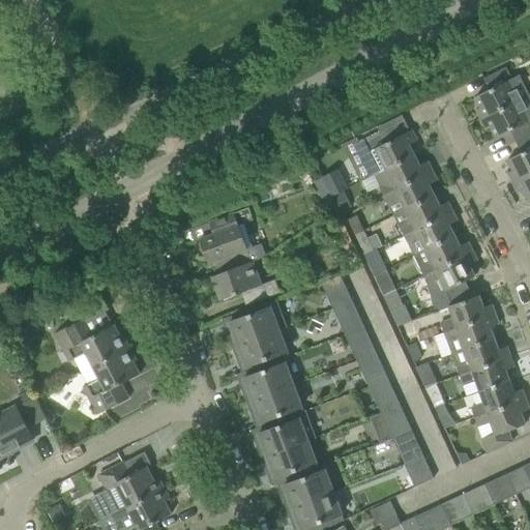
[(519,76),(511,80),(505,67),(483,79),(489,90),(474,97),(480,108),(474,111),(479,120),(517,101),(528,95),(519,76)]
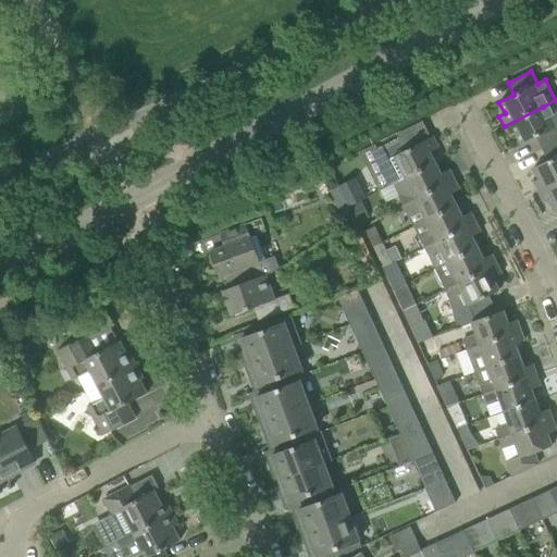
[(556,103),(555,100),(543,107),(504,126),(509,137),(515,135),(520,146),(535,138),(541,150),(556,141),(556,103)]
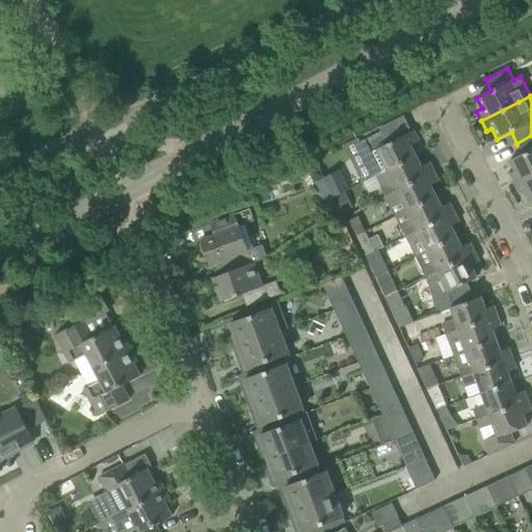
[(357,143),(364,157),(369,167),(374,177),(387,170),(415,156),(409,145),(418,141),(413,131),(388,143),(381,131),(357,143)]
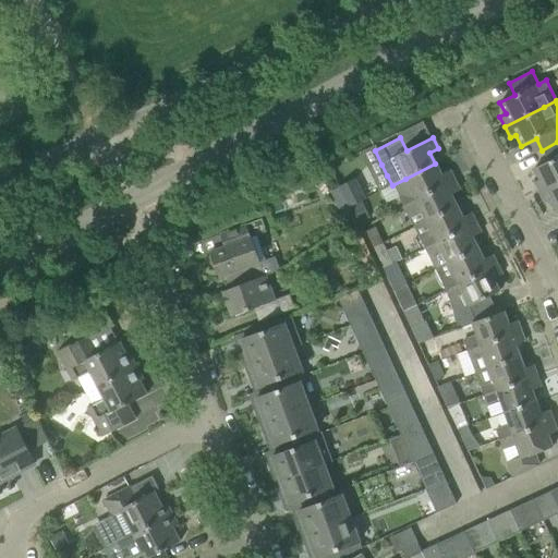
[(557,142),(542,150),(548,161),(533,169),(538,180),(534,183),(538,193),(557,183),(557,142)]
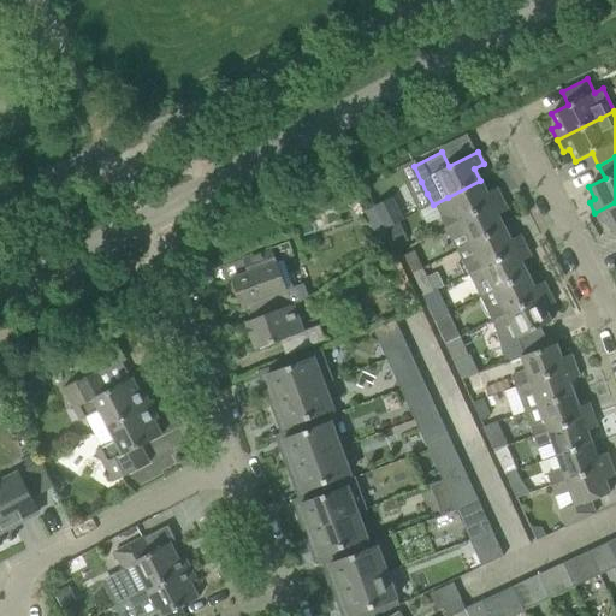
[(445,227),(502,199),(496,188),(486,193),(480,181),(448,197),(454,211),(439,218),(445,227)]
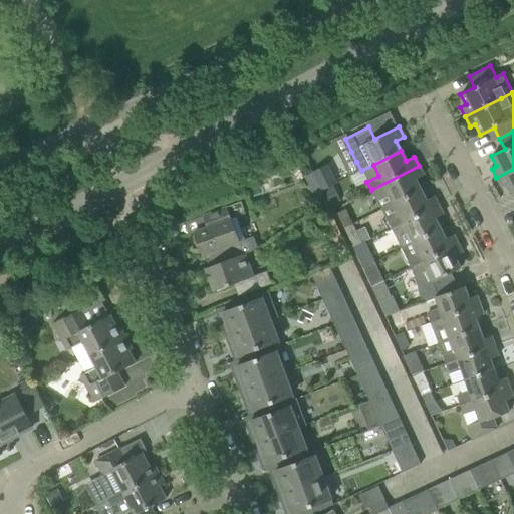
[(311,170),(322,191),(336,184),(325,163),(311,170)]
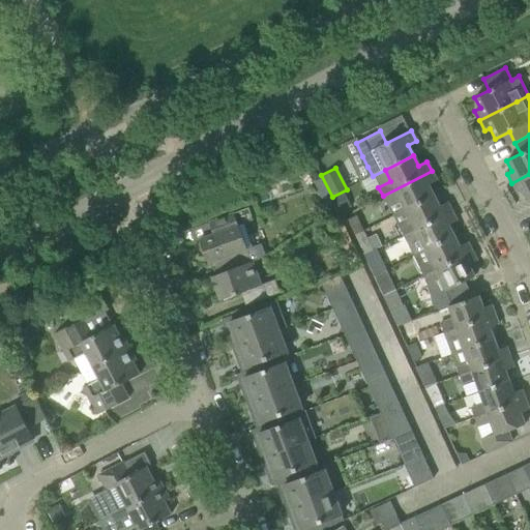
[(436,180),(432,171),(383,196),(387,205),(400,199),(405,210),(434,196),(429,185),(436,180)]
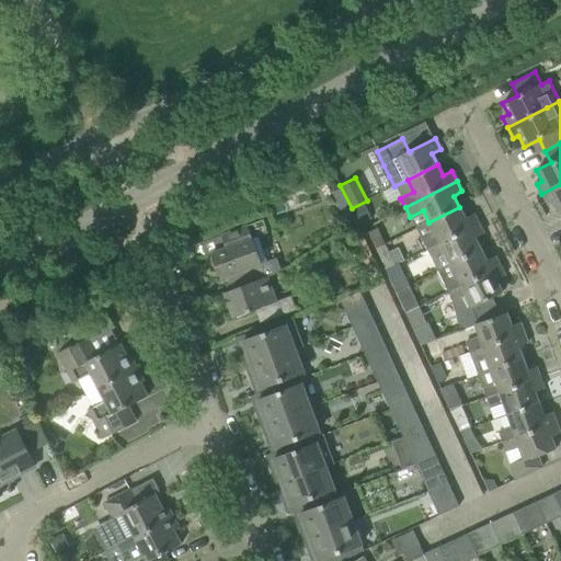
[(560,184),(541,194),(547,205),(552,203),(558,214),(560,212),(560,184)]
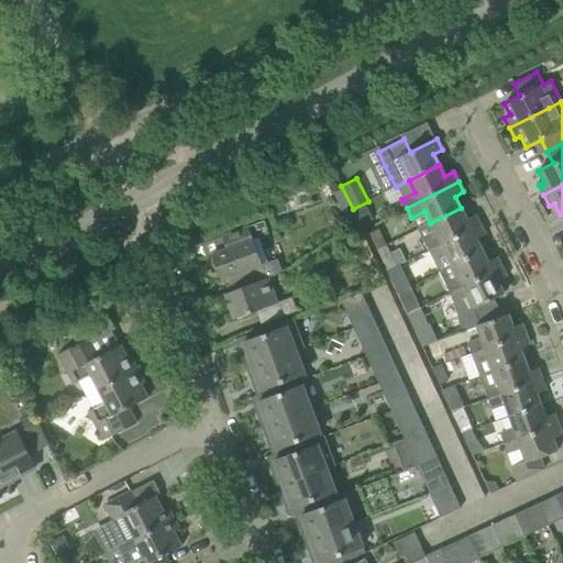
[(428,251),(479,224),(475,214),(466,219),(461,208),(430,223),(437,235),(423,241),(428,251)]
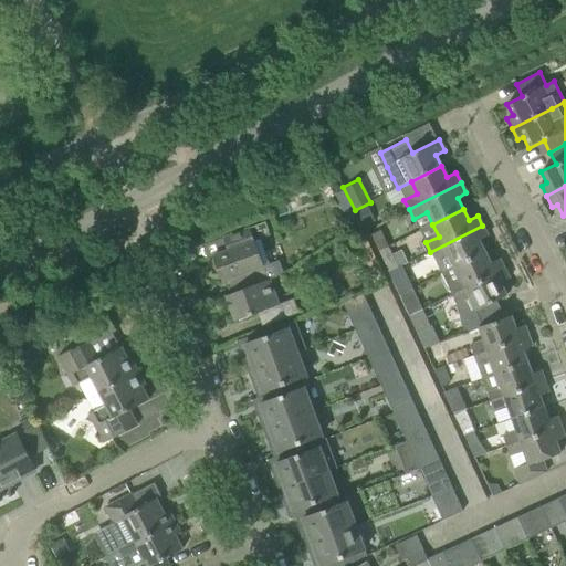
[(233,249),(213,257),(222,282),(239,275),(244,289),(269,280),(263,266),(269,264),(260,239),(270,236),(265,222),(229,237),(233,249)]
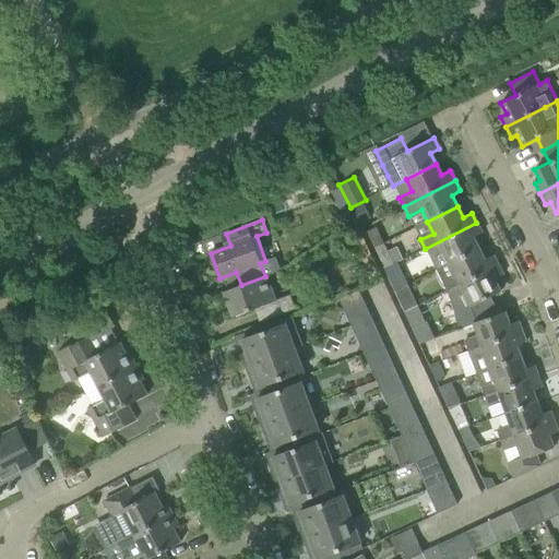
[(482,234),(476,223),(425,249),(430,259),(442,252),(449,264),(478,249),(473,238),(482,234)]
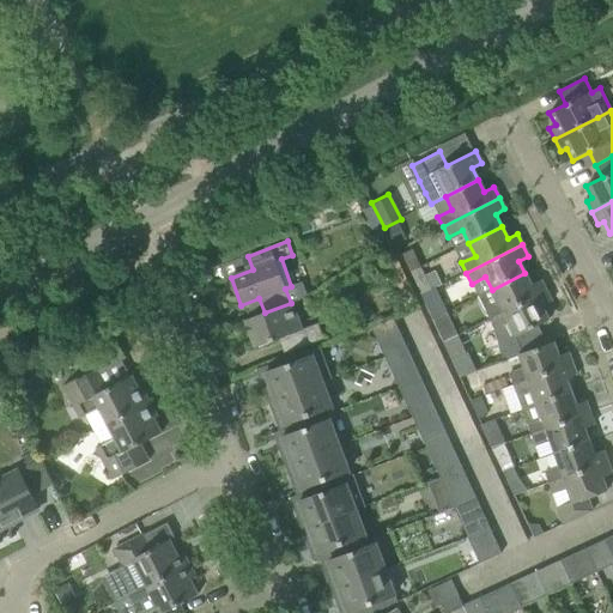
[(402,254),(411,272),(420,267),(412,249),(402,254)]
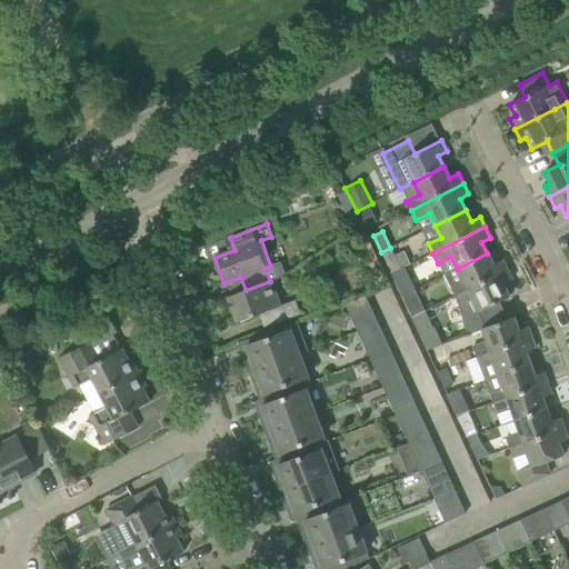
[(393,256),(390,248),(381,252),(391,275),(400,270),(400,269),(403,267),(410,263),(403,251),(393,256)]
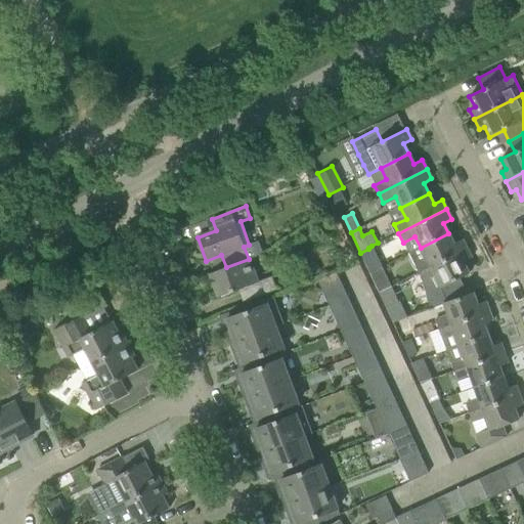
[(419,273),(467,249),(462,239),(453,244),(448,233),(421,248),(426,258),(413,264),(419,273)]
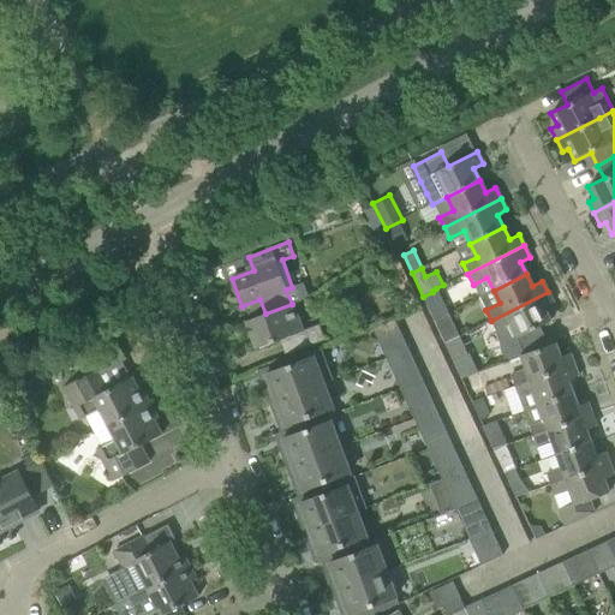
[(436,288),(433,291),(433,292),(423,297),(434,321),(448,314),(436,288)]
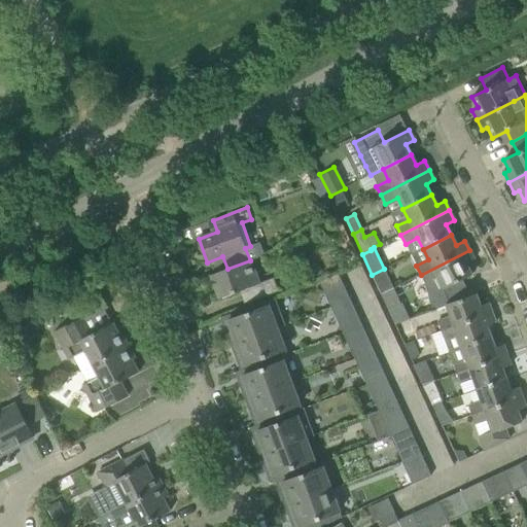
[(473,259),(469,250),(421,275),(437,309),(446,306),(463,299),(469,296),(462,280),(471,275),(466,264),(473,259)]
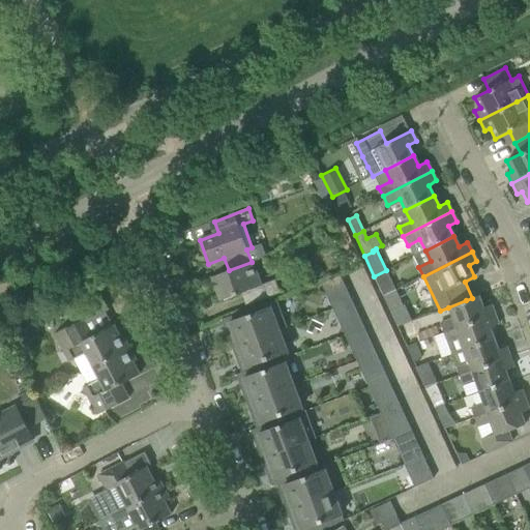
[(261,285),(252,262),(229,270),(211,277),(219,301),(246,291),(251,304),(280,293),(274,280),(261,285)]
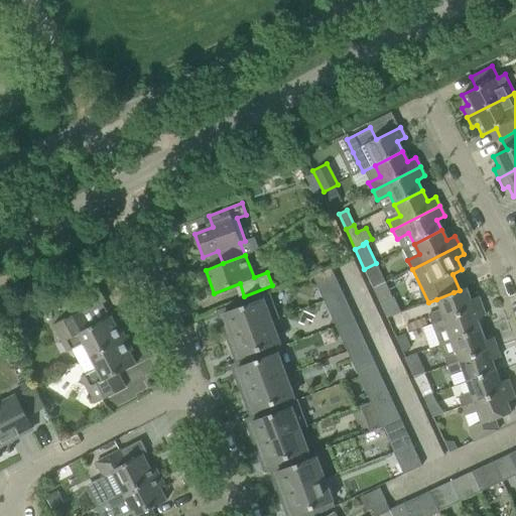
[(385,282),(376,263),(364,269),(373,288),(385,282)]
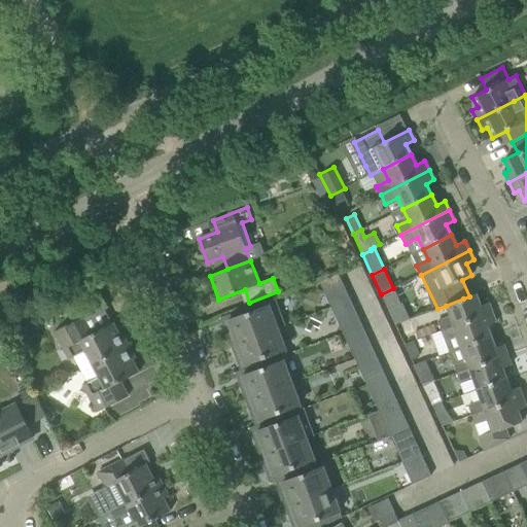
[(400,305),(393,288),(381,294),(388,310),(400,305)]
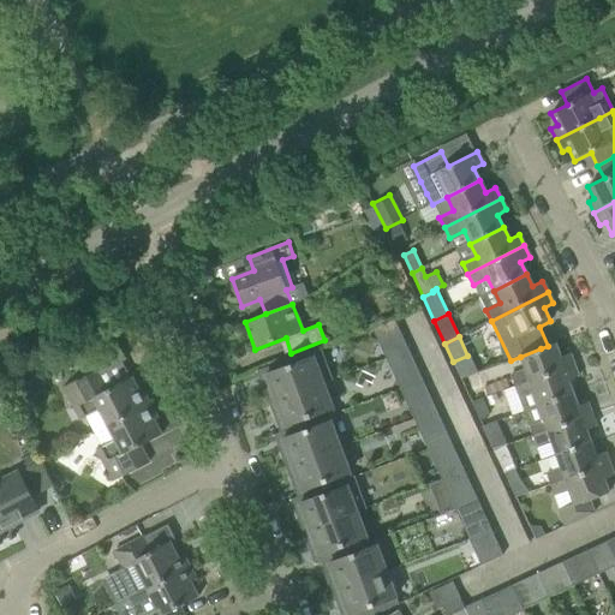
[(390,357),(407,350),(402,339),(401,340),(402,341),(386,348),(390,357)]
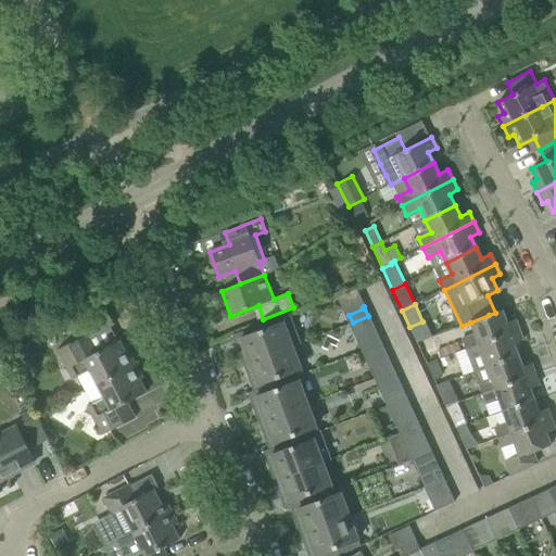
[(502,311),(495,313),(489,315),(470,323),(475,335),(462,340),(465,350),(519,330),(515,319),(506,323),(502,311)]
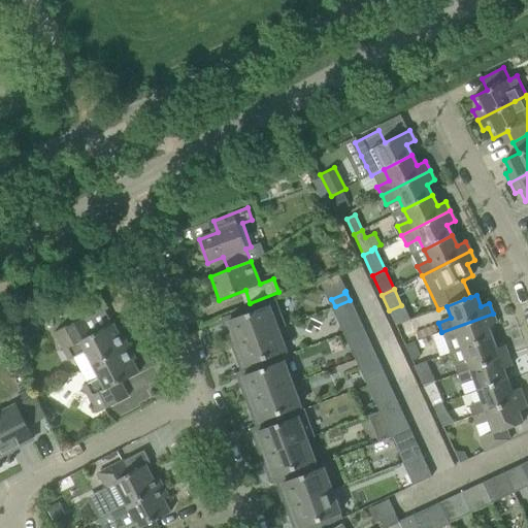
[(286,327),(275,298),(226,317),(230,328),(226,329),(232,347),(277,329),(286,327)]
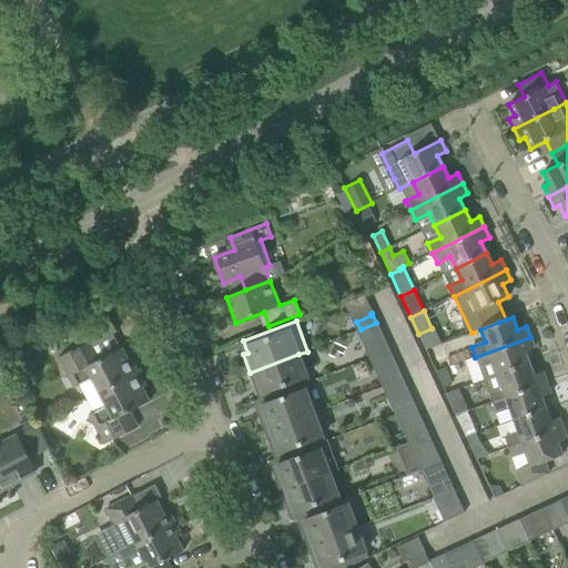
[(389,351),(376,323),(361,330),(364,338),(359,340),(369,359),(389,351)]
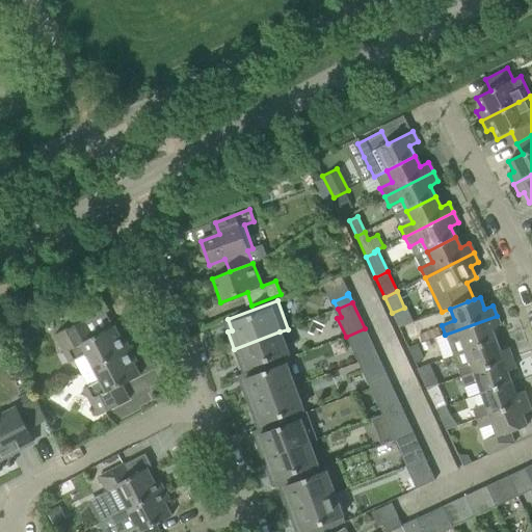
[(500,326),(497,316),(445,335),(448,344),(461,339),(466,351),(496,340),(491,329),(500,326)]
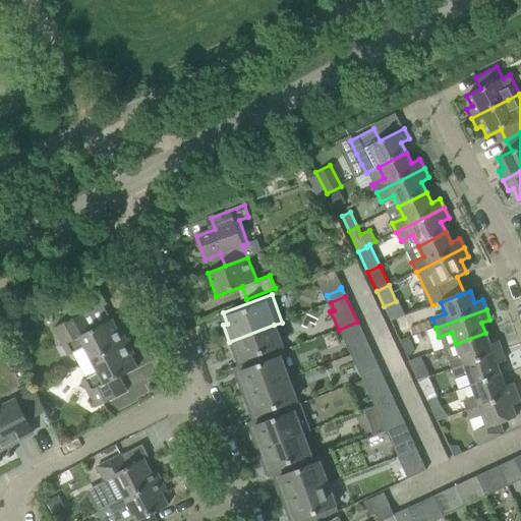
[(117,331),(111,320),(92,330),(83,313),(54,329),(67,356),(72,353),(78,366),(126,341),(120,329),(117,331)]
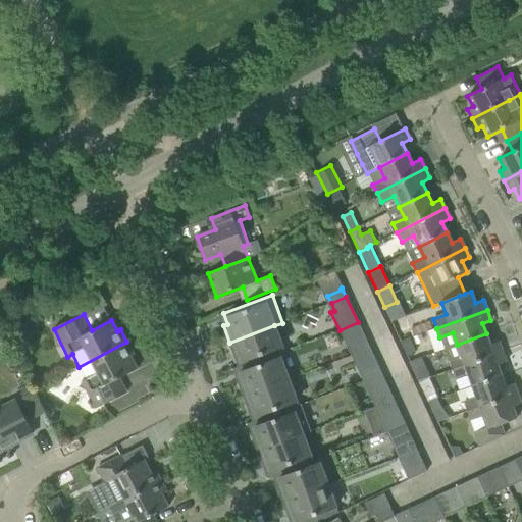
[(369,348),(358,322),(340,330),(348,349),(351,347),(355,354),(369,348)]
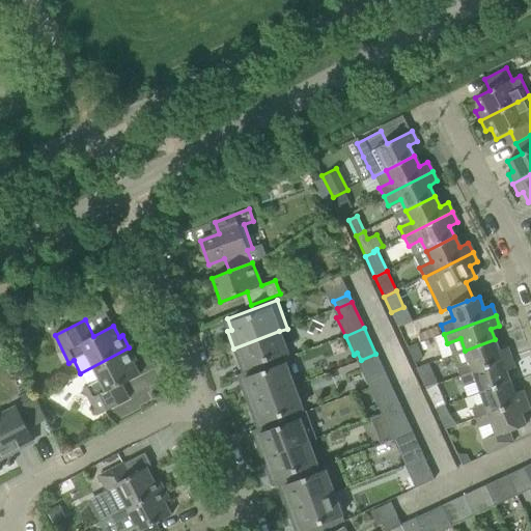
[(437,328),(416,335),(419,343),(440,335),(437,328)]
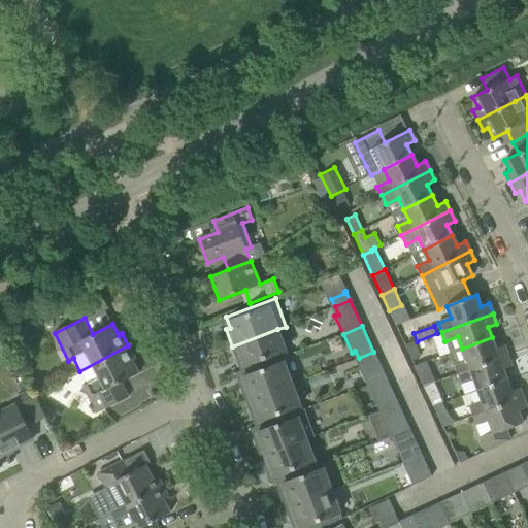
[(288,356),(277,329),(232,347),(238,362),(242,360),(245,369),(246,371),(283,358),(288,356)]
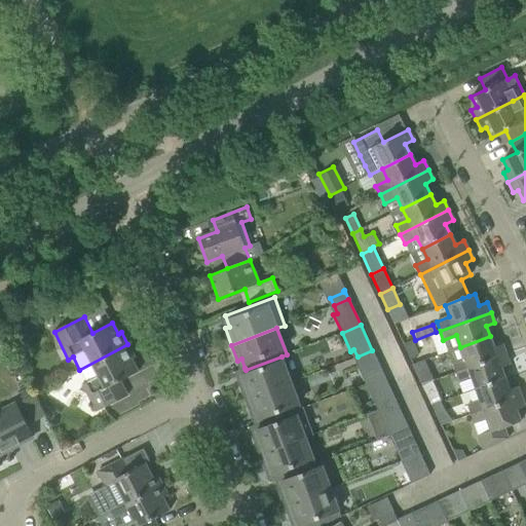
[(494,347),(490,336),(460,347),(464,359),(451,364),(455,373),(505,354),(502,344),(494,347)]
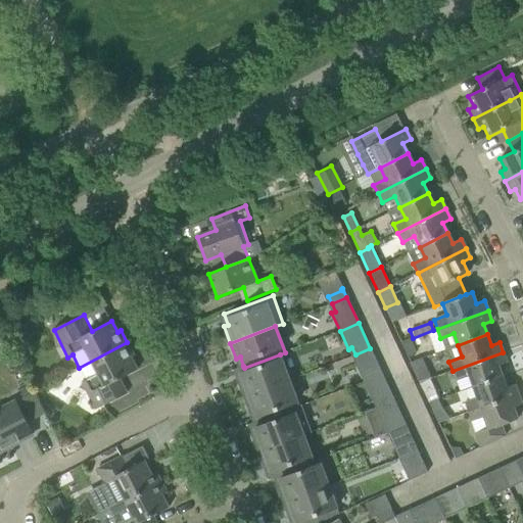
[(416,352),(410,339),(400,343),(408,357),(416,352)]
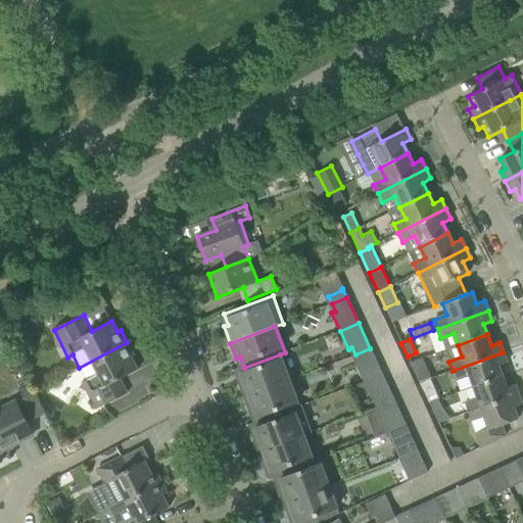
[(134,355),(127,342),(79,368),(86,380),(81,382),(86,391),(95,410),(127,393),(119,379),(137,370),(131,358),(134,355)]
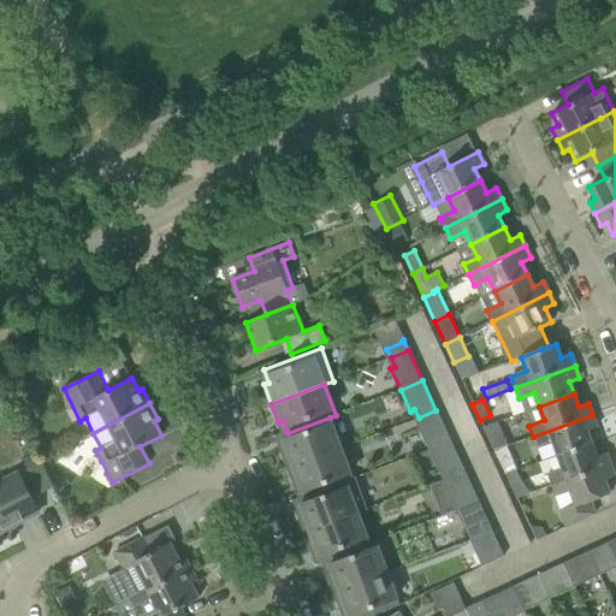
[(450,440),(436,410),(419,418),(422,427),(419,428),(428,450),(450,440)]
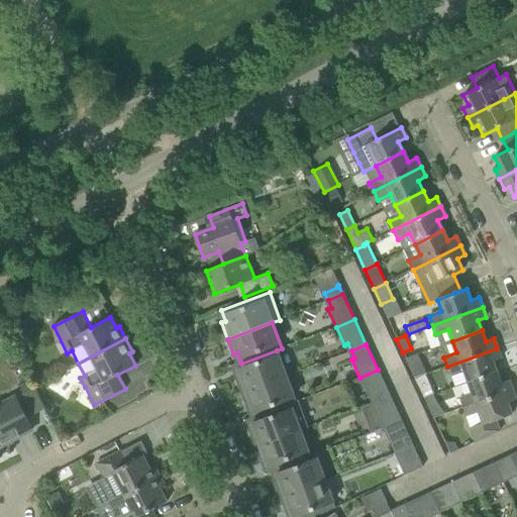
[(501,358),(497,348),(447,367),(450,376),(462,371),(468,383),(497,372),(493,362),(501,358)]
